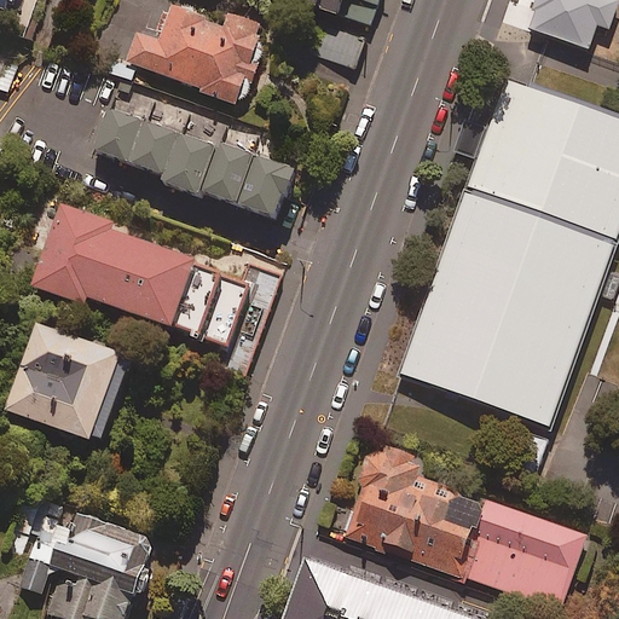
[(33,41),(46,0),(28,0),(16,35),(33,41)]
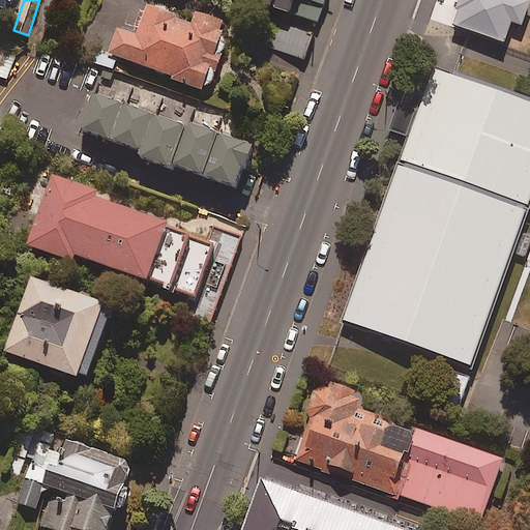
[(246,0),(291,16),(296,0),(246,0)]
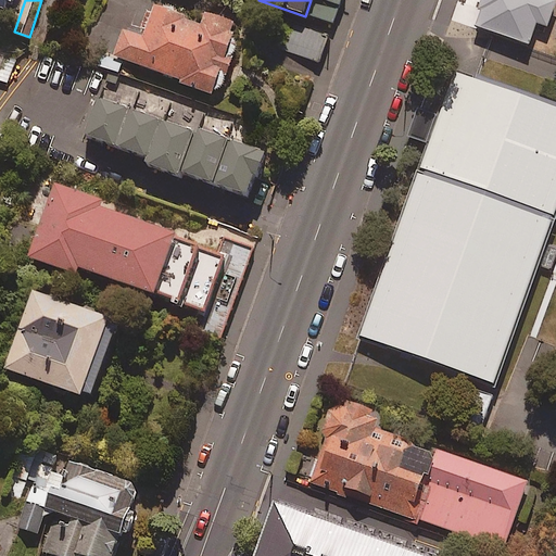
[(341,0),(320,0),(316,15),(333,22),(341,0)]
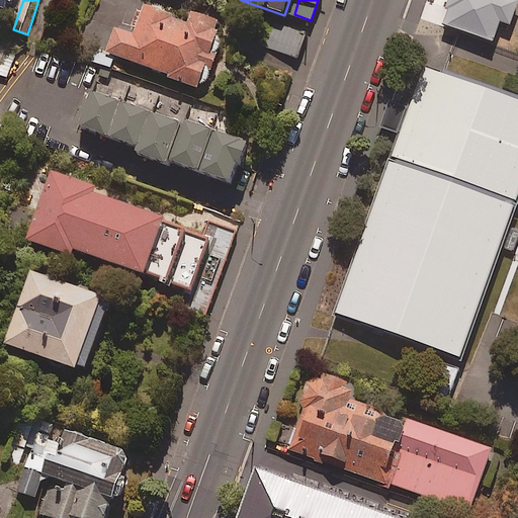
[(517,2),(517,0),(449,0),(442,22),(494,40),(498,30),(507,33),(517,2)]
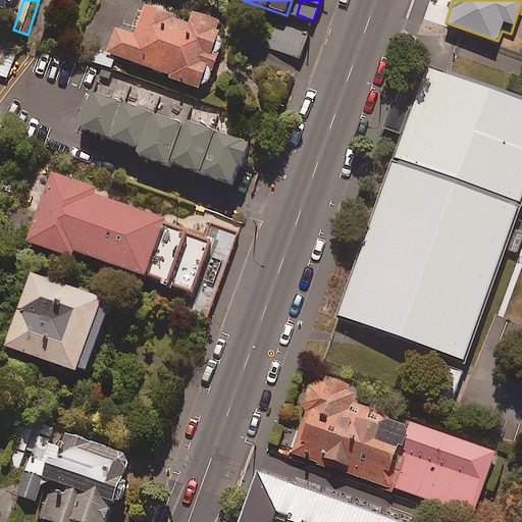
[(138,37),(116,30),(106,58),(170,79),(168,84),(203,95),(211,70),(216,71),(221,58),(215,56),(223,33),(218,32),(221,22),(195,13),(191,27),(173,21),(174,17),(147,8),(138,37)]
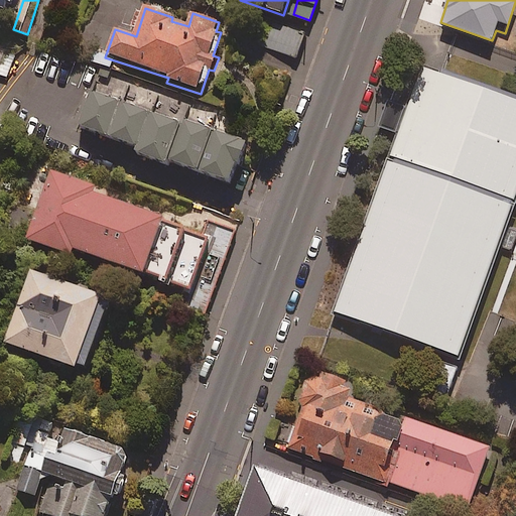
[(304,34),(275,24),(267,47),(296,57),(304,34)]
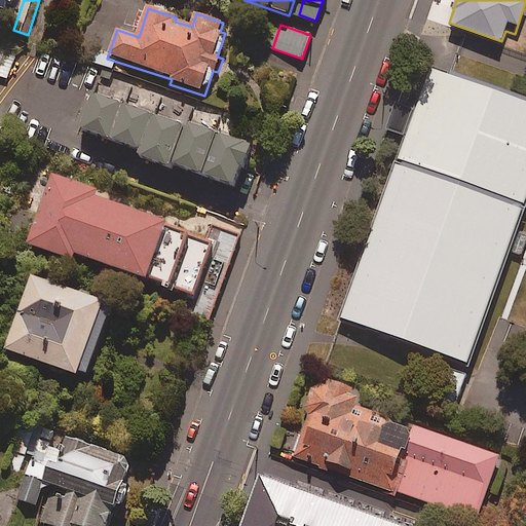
[(0,76),(9,80),(17,57),(0,49),(0,76)]
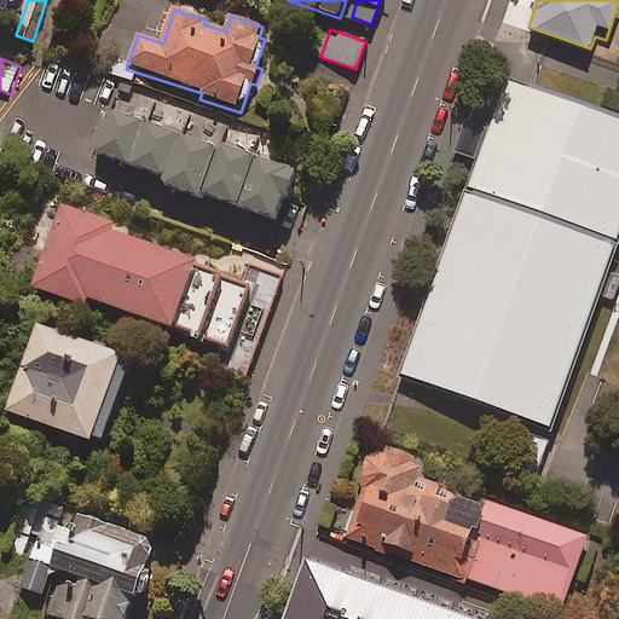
[(555,437),(618,254),(618,121),(505,81),(399,382),(555,437)]
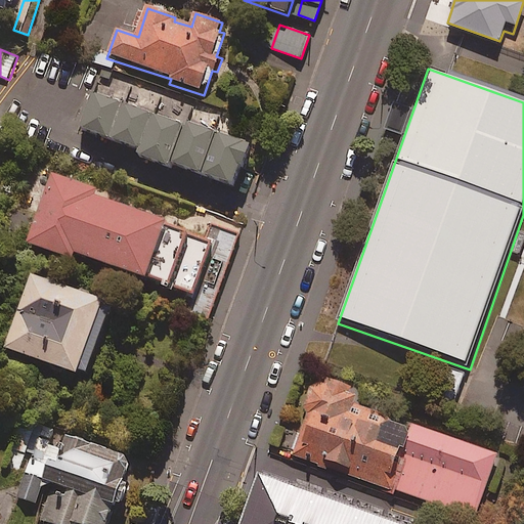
[(123,102),(93,91),(80,127),(110,138),(123,102)]
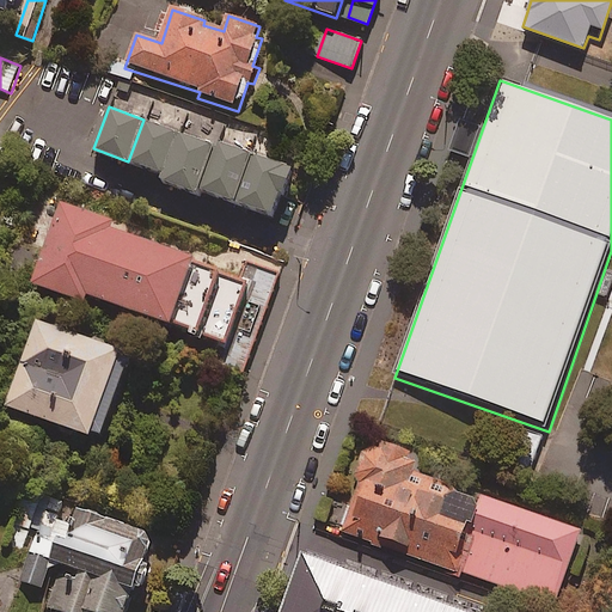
[(178,133),(144,120),(128,161),(163,175),(178,133)]
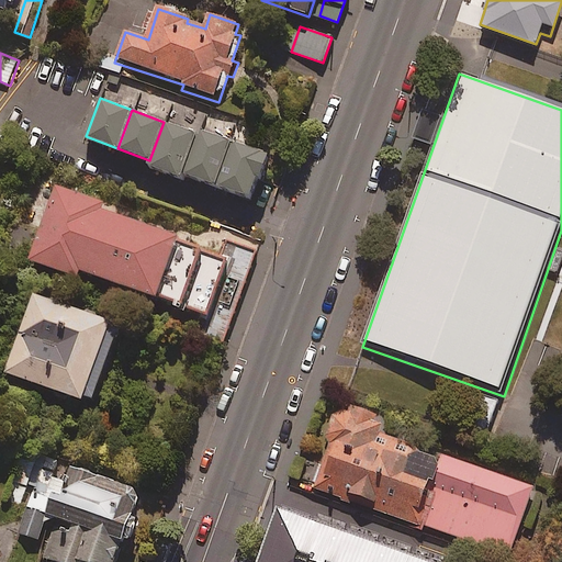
[(149,160),(147,166),(182,179),(183,173),(199,135),(164,122),(149,160)]
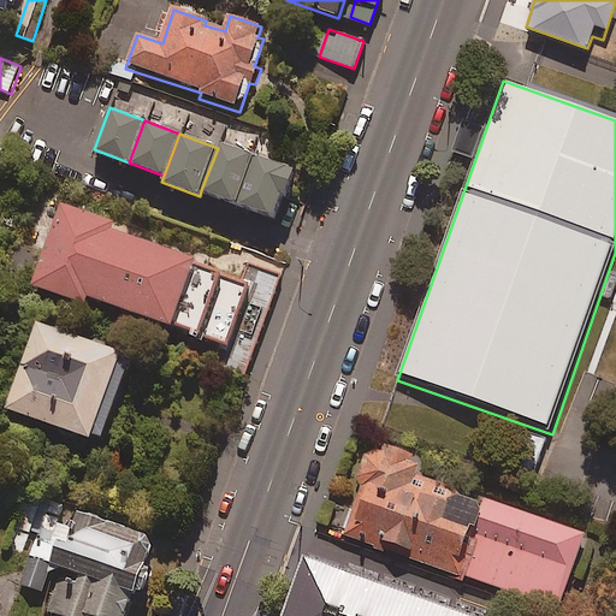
[(218,148),(201,190),(237,203),(255,153),(220,140),(218,148)]
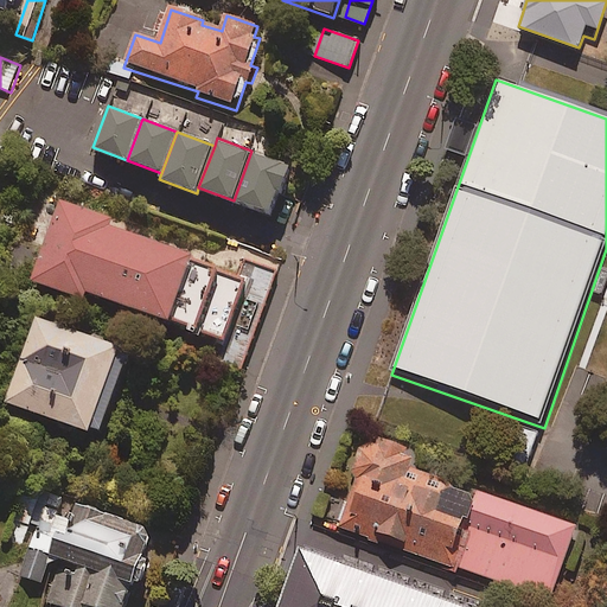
[(251,151),(234,200),(270,215),(289,165),(251,151)]
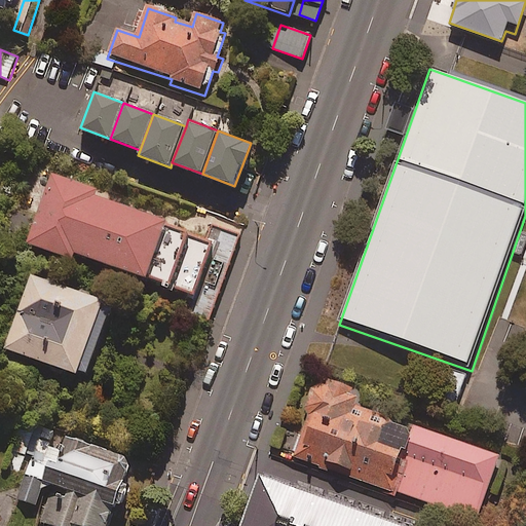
[(102,191),(58,176),(32,246),(78,262),(81,255),(154,280),(175,223),(101,196),(102,191)]
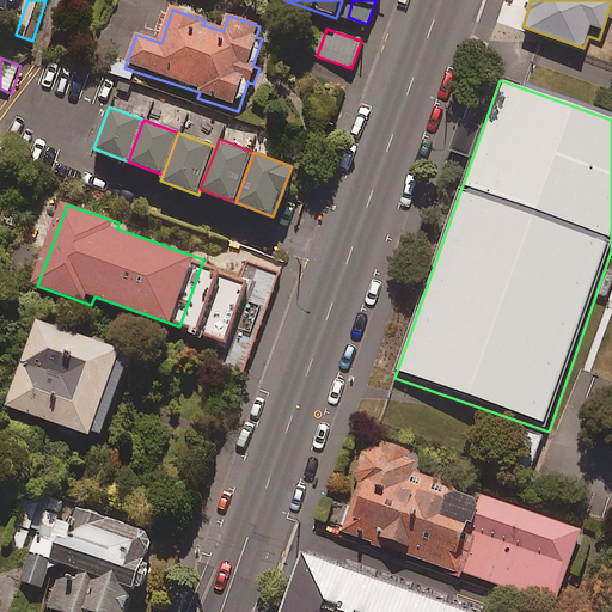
[(130,354),(37,320),(6,407),(99,440),(130,354)]
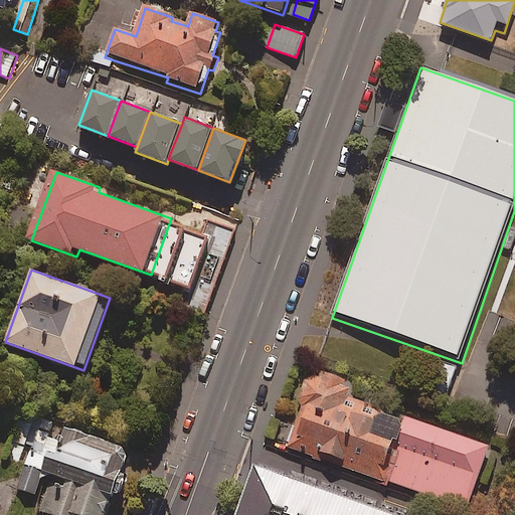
[(456,366),(439,361),(430,388),(447,394),(456,366)]
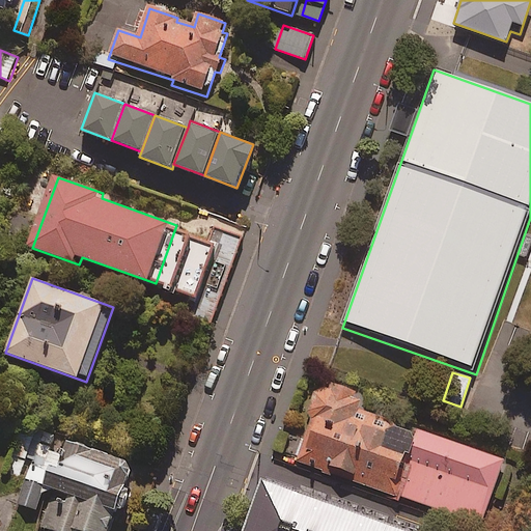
[(516,462),(335,394),(312,457),(493,524),(516,462)]
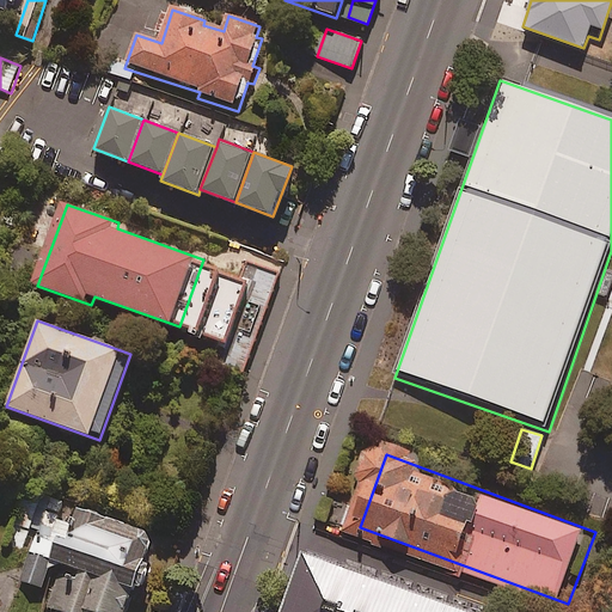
[(79,509),(75,524),(57,519),(63,502),(29,491),(11,548),(30,554),(20,581),(43,589),(53,562),(61,564),(48,606),(65,611),(123,611),(133,585),(141,587),(148,565),(142,563),(152,534),(79,509)]
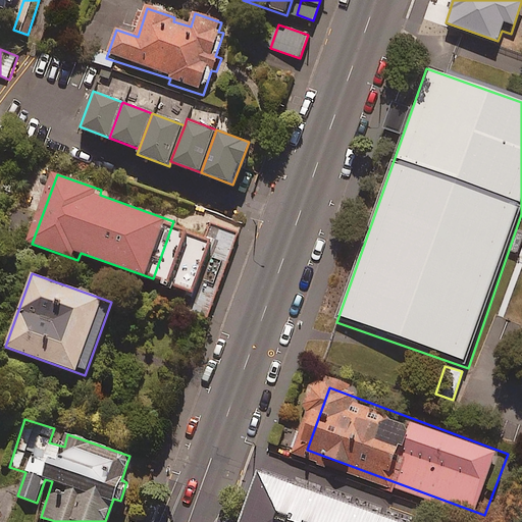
[(368,521),(379,492),(277,454),(252,521),(368,521)]
